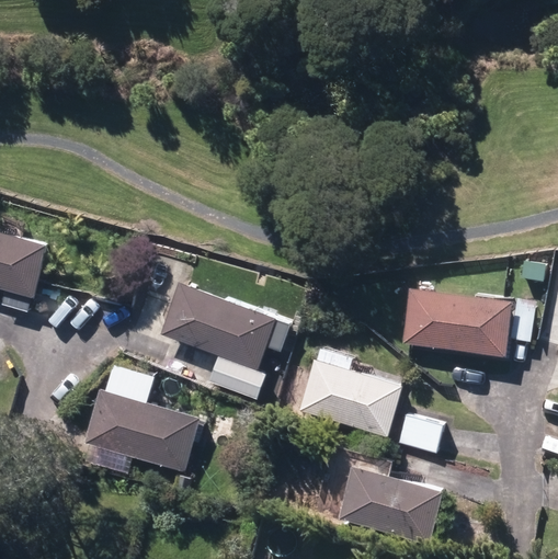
[(0,287),(31,296),(46,241),(0,228),(0,287)]
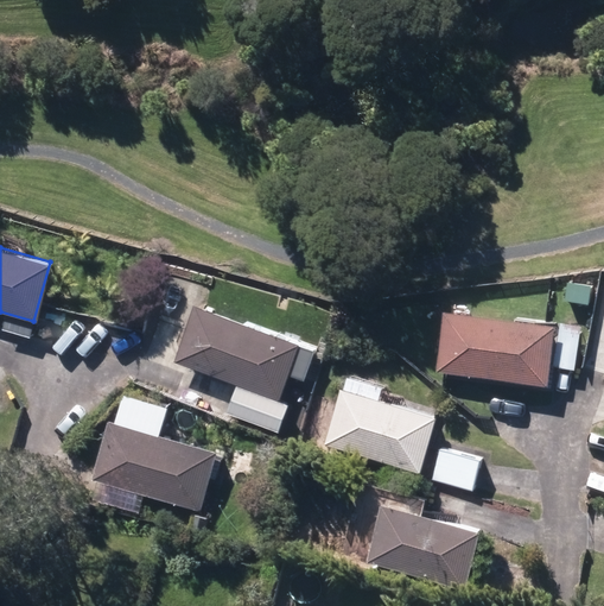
[(171,361),(277,401),(298,343),(191,304),(171,361)]
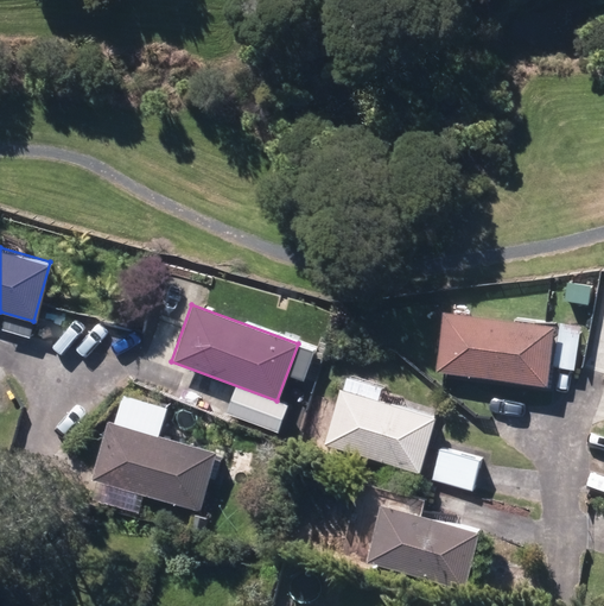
[(436,373),(547,387),(548,370),(573,373),(579,328),(443,310),(436,373)]
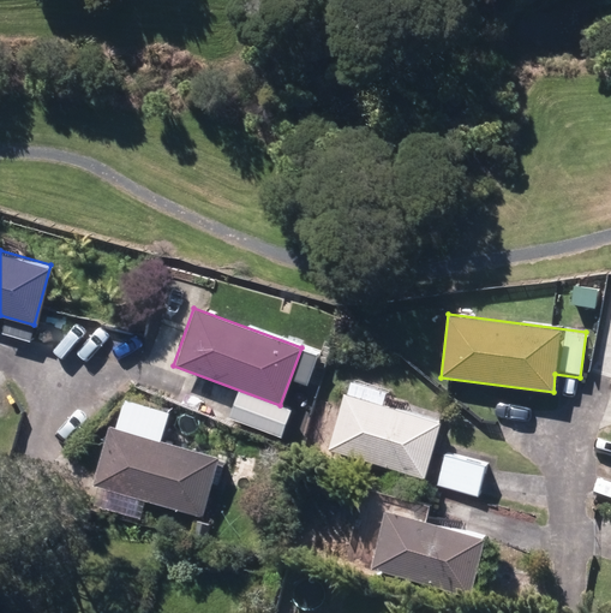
[(327,450),(424,478),(441,423),(379,405),(383,392),(351,382),(348,393),(345,392),(327,450)]
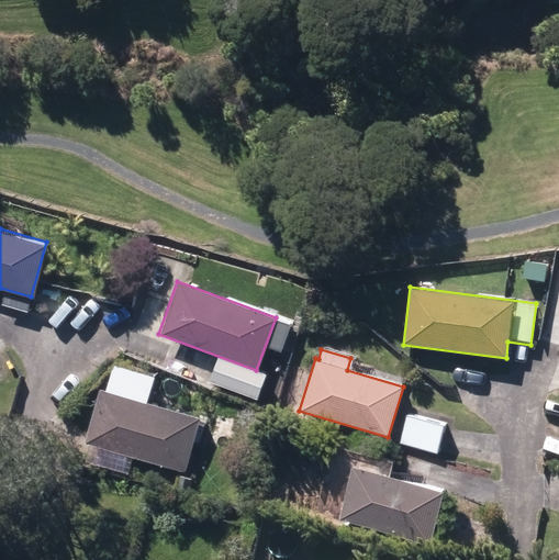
[(252,406),(267,412),(277,381),(261,377),(252,406)]
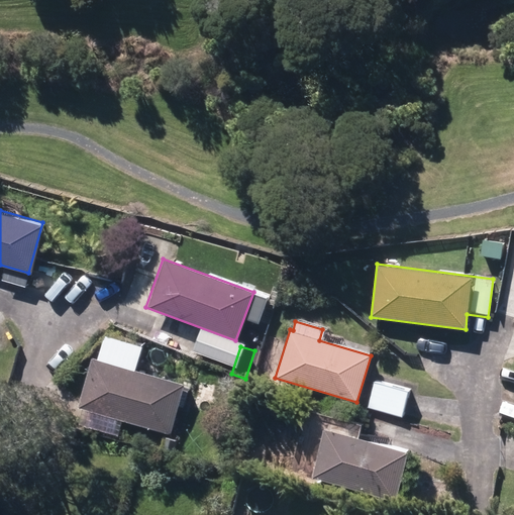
[(77,409),(169,434),(183,384),(91,358),(77,409)]
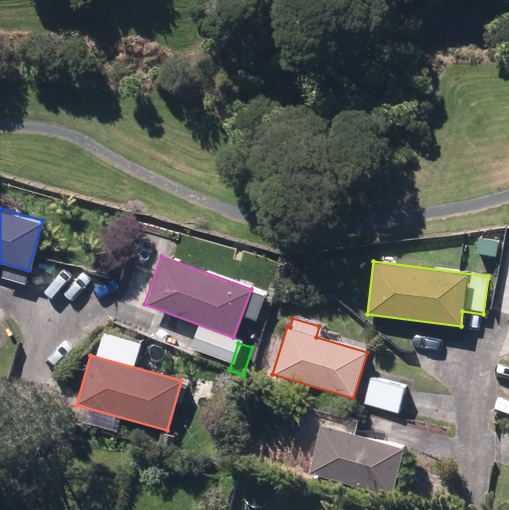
[(363,406),(398,415),(405,389),(370,380),(363,406)]
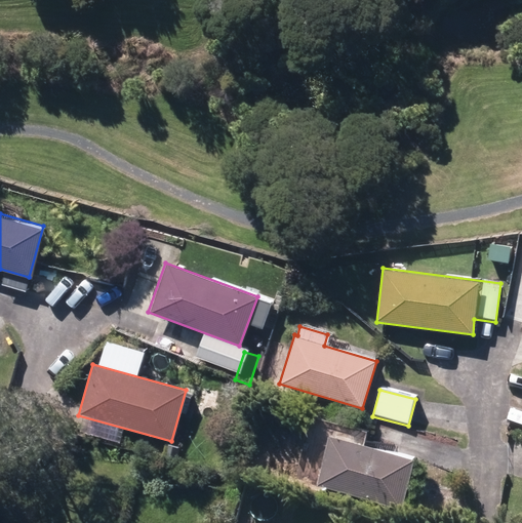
[(317,485),(399,509),(413,456),(330,434),(317,485)]
